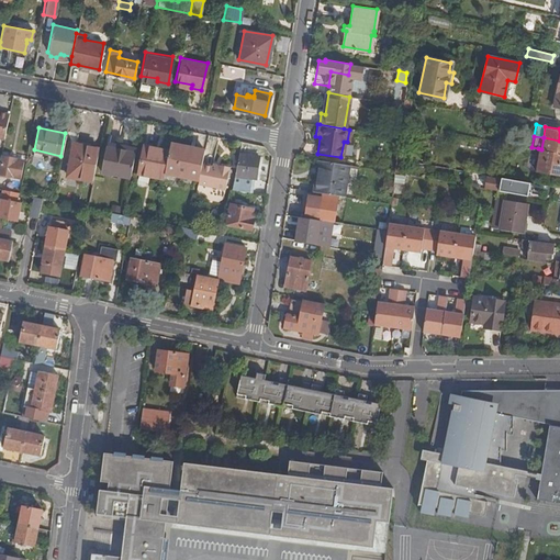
[(67,174),(91,179),(98,148),(90,146),(91,142),(71,137),(66,161),(69,163),(67,174)]
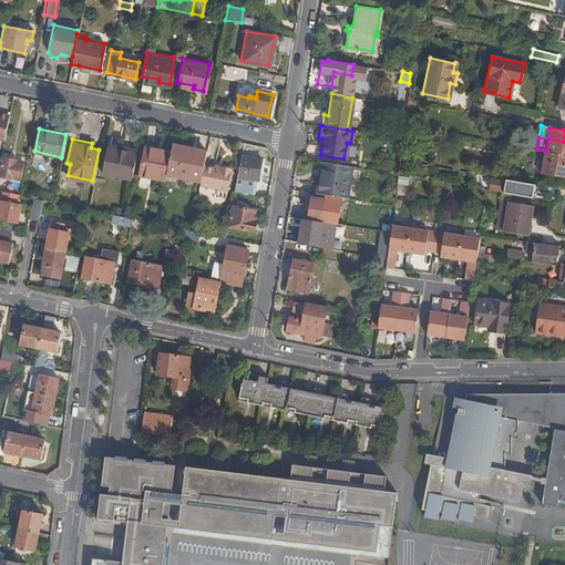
[(564,142),(548,139),(546,151),(564,153),(564,142)]
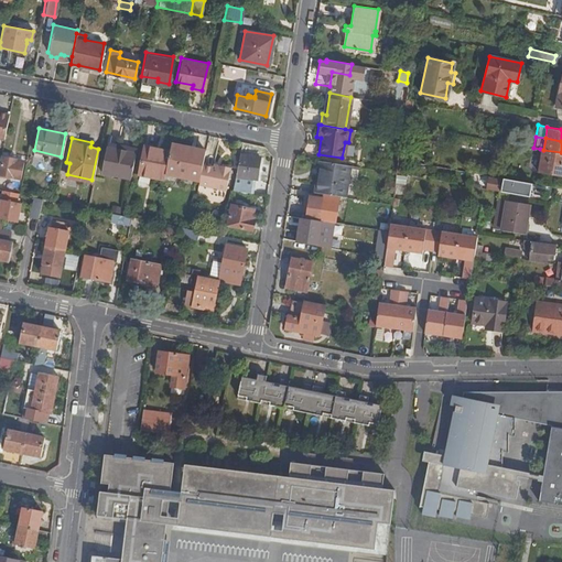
[(100,173),(129,179),(136,149),(107,143),(100,173)]
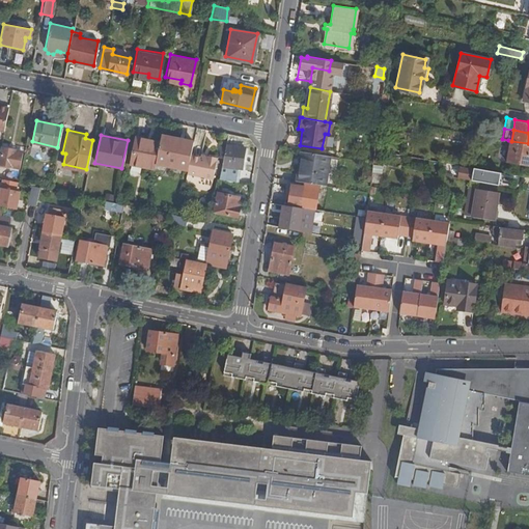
[(190,155),(192,141),(160,135),(159,141),(155,163),(187,169),(190,155)]
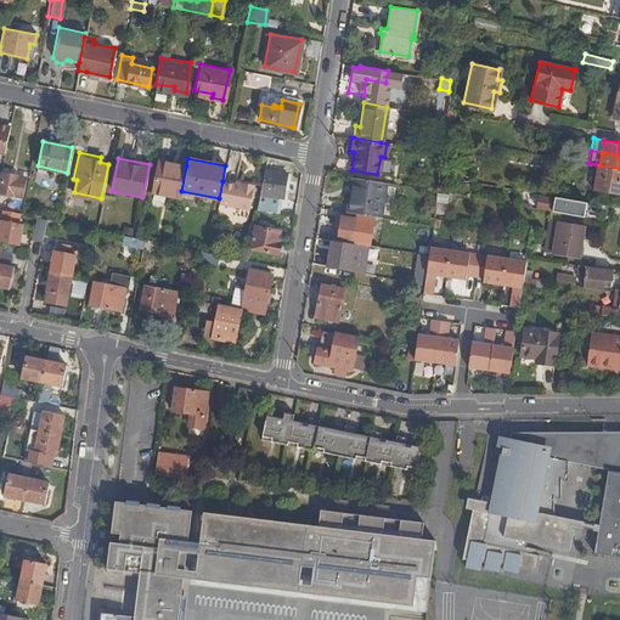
[(161,193),(180,198),(180,196),(181,191),(186,165),(174,164),(173,167),(157,163),(151,192),(153,192),(153,195),(150,195),(150,201),(152,203),(156,203),(159,202),(161,193)]
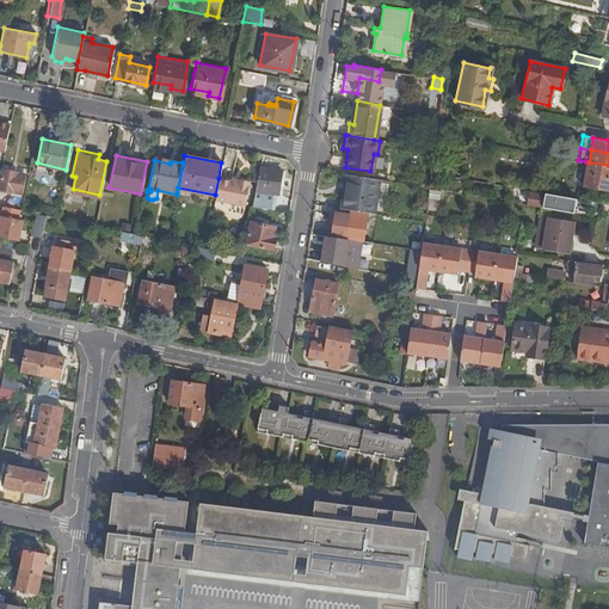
[(582,186),(608,190),(608,165),(589,162),(585,161),(582,186)]
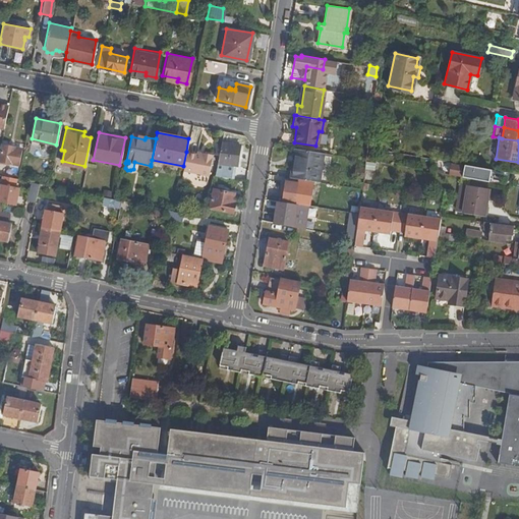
[(21,145),(1,140),(0,142),(13,146),(13,149),(20,150),(21,145)]
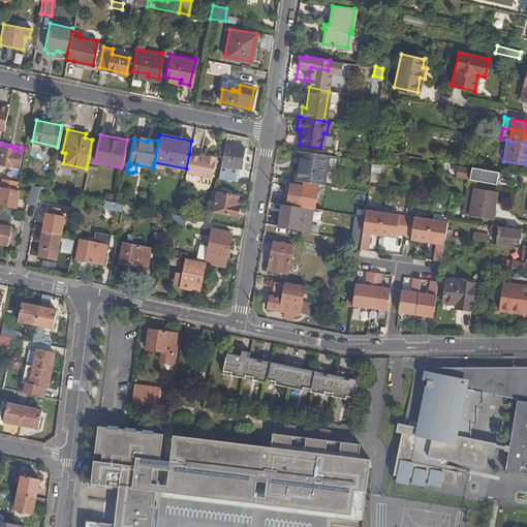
[(217,178),(233,181),(236,166),(240,166),(242,147),(224,144),(217,178)]
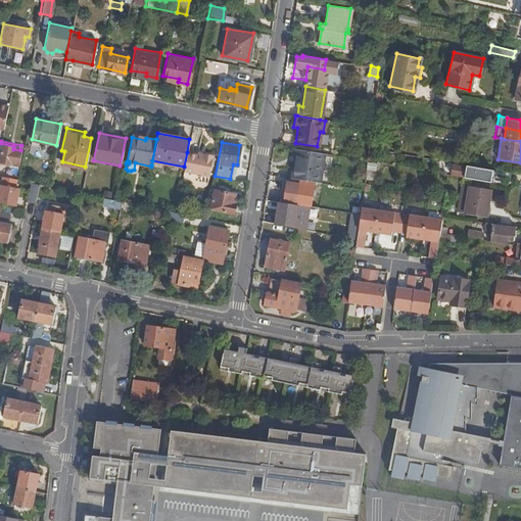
[(0,160),(17,164),(20,150),(13,149),(13,146),(0,143),(0,160)]
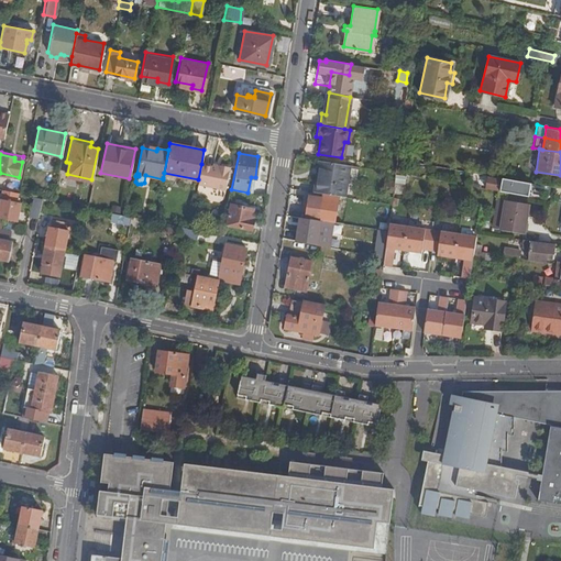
[(508,158),(507,166),(530,171),(531,163),(508,158)]
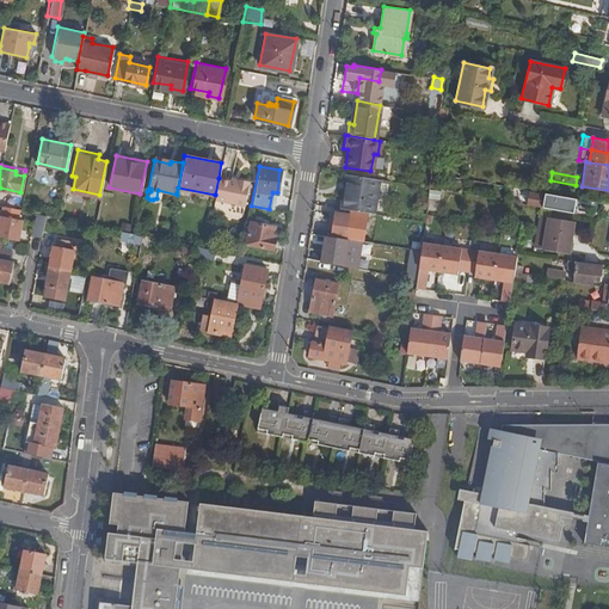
[(438,189),(441,174),(429,173),(428,186),(438,189)]
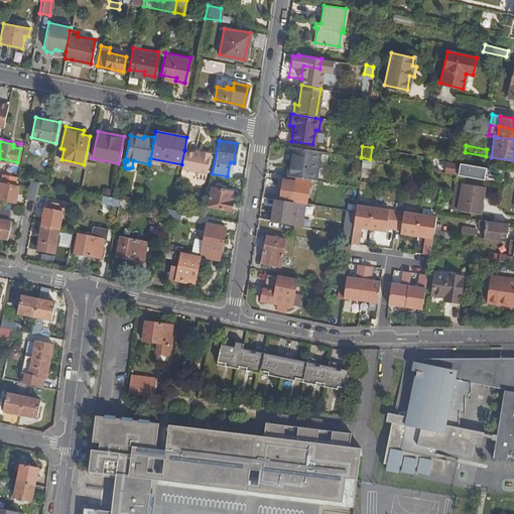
[(291,175),(314,179),(319,151),(296,147),(291,175)]
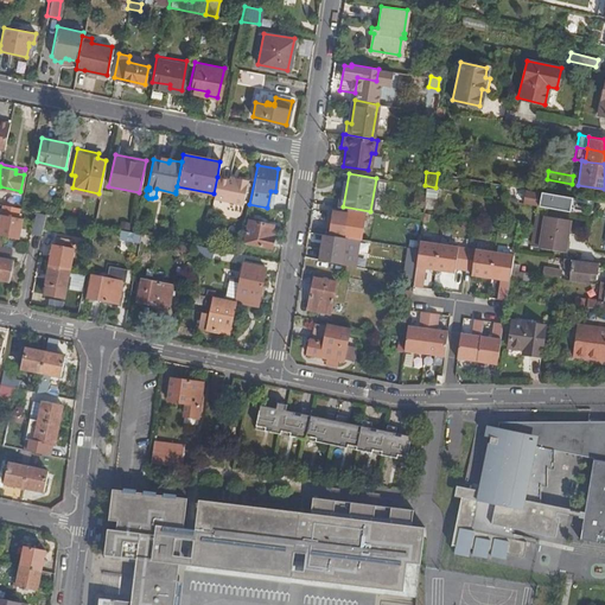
[(212,196),(212,198),(241,204),(247,179),(235,177),(234,180),(227,178),(217,177),(214,193),(212,196)]
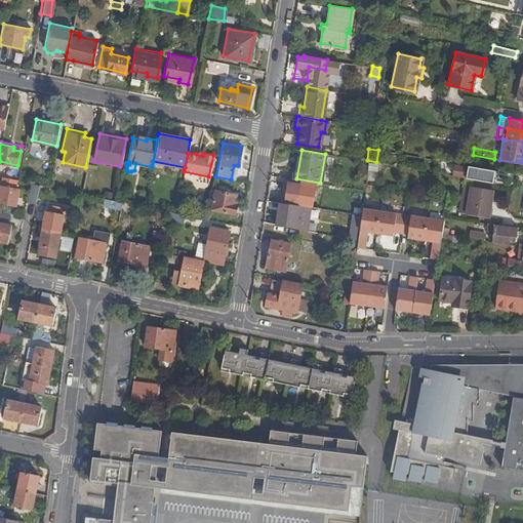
[(451,175),(491,183),(492,178),(487,177),(488,171),(453,164),(451,175)]
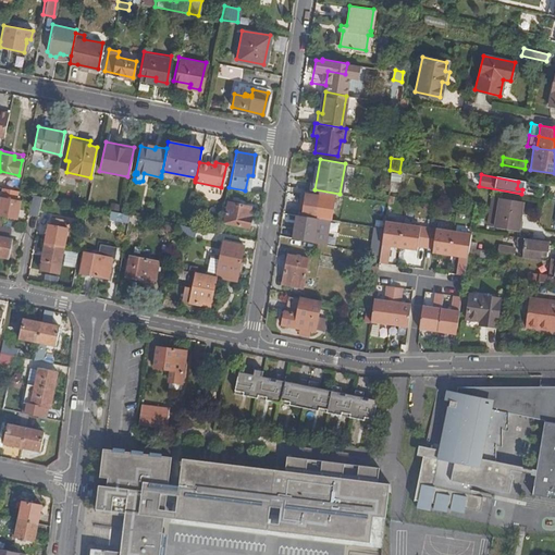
[(379,188),(386,189),(389,180),(380,179),(379,188)]
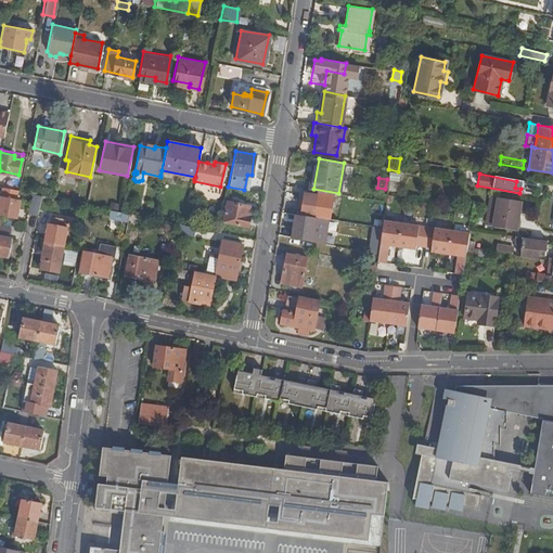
[(15,198),(17,190),(2,187),(0,197),(0,215),(15,218),(20,200),(15,198)]
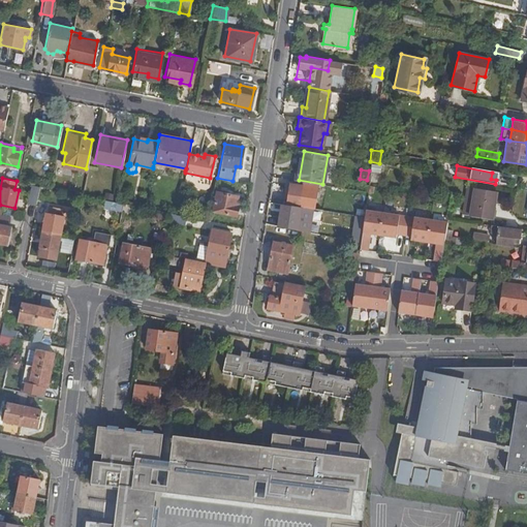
[(301,212),(305,186),(288,183),(283,222),(296,224),(298,216),(296,216),(297,211),(301,212)]
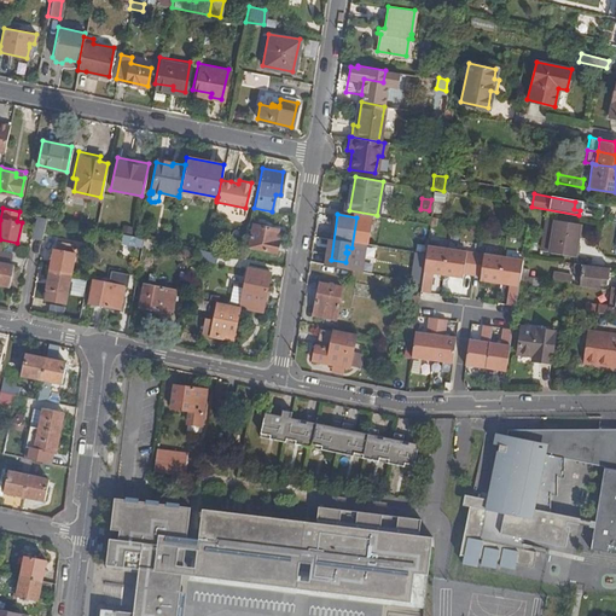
[(32,238),(41,239),(46,218),(36,216),(32,238)]
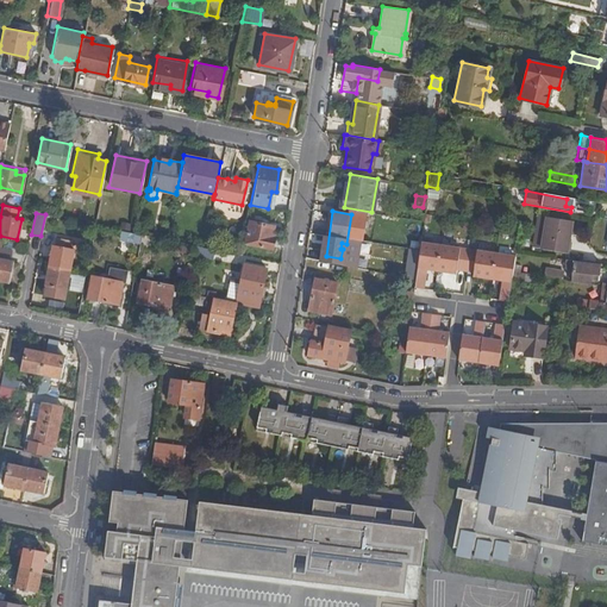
[(542,235),(543,216),(533,214),(530,246),(540,248),(542,235)]
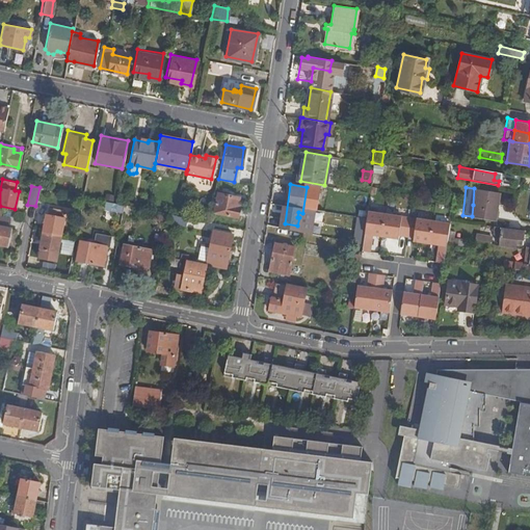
[(473,205),(494,209),(496,191),(474,188),(473,205)]
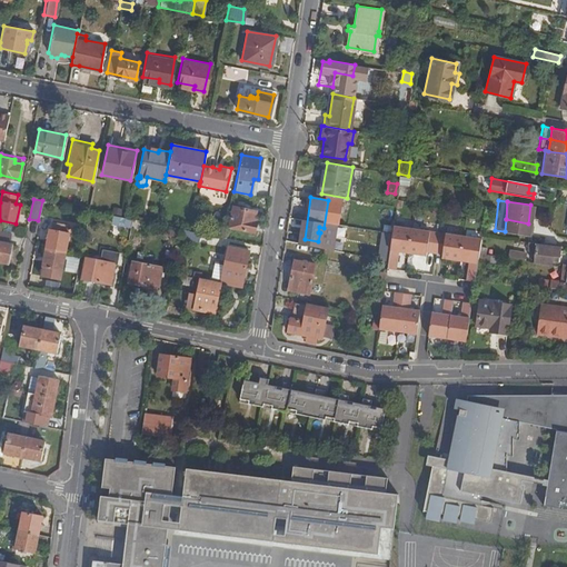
[(228,226),(252,232),(256,220),(252,220),(255,210),(232,206),(228,226)]
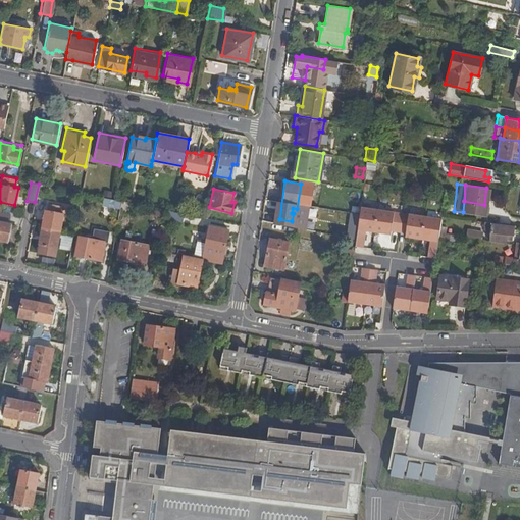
[(112,199),(101,196),(99,203),(111,205),(112,199)]
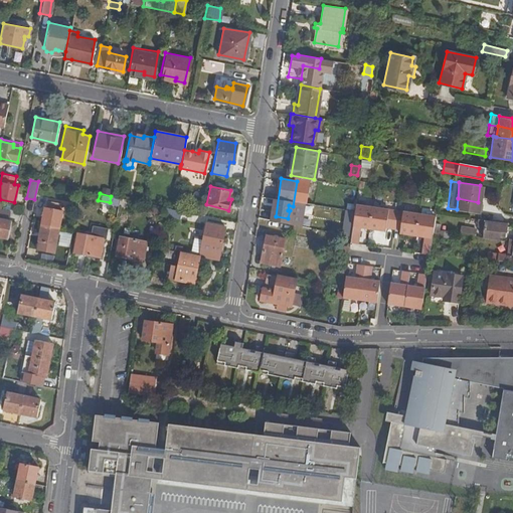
[(110,202),(118,204),(119,198),(111,196),(110,202)]
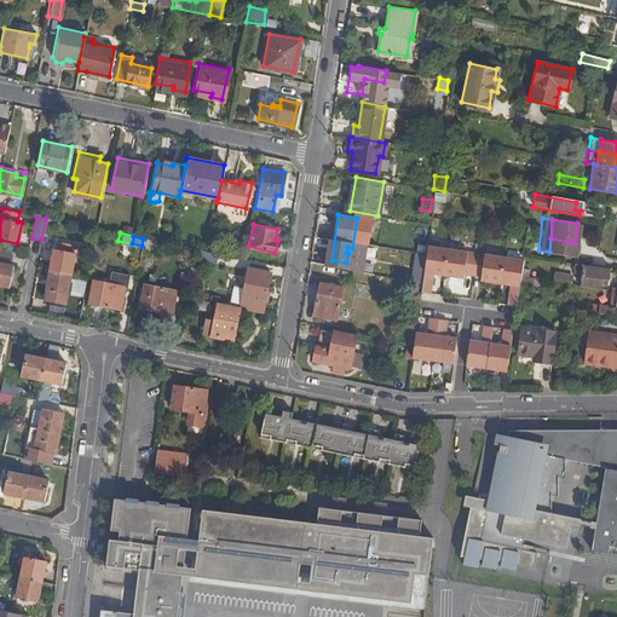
[(143,238),(142,246),(151,248),(154,240),(143,238)]
